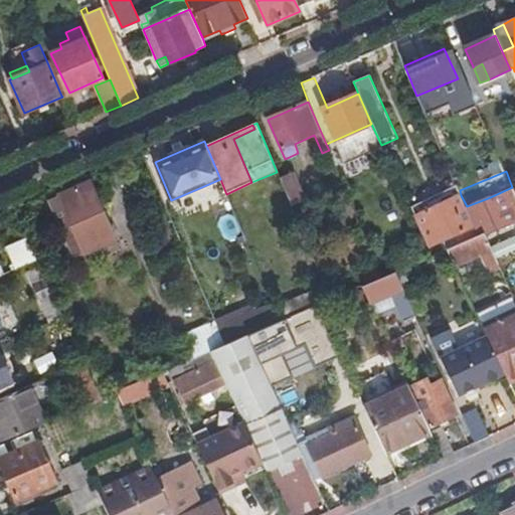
[(293,173),(281,179),(292,207),(304,201),(293,173)]
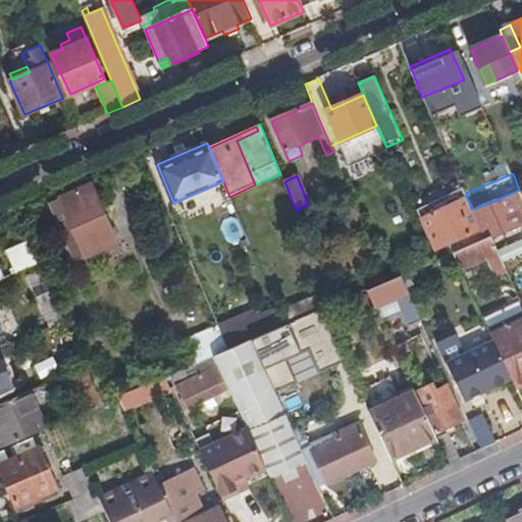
[(122,252),(93,185),(54,201),(84,269),(122,252)]
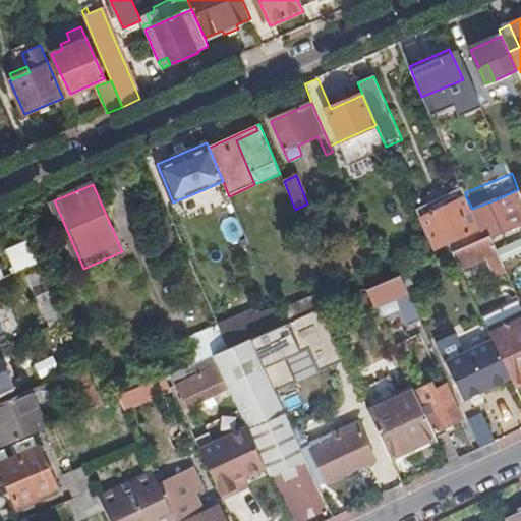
[(520,194),(520,193),(518,189),(494,200),(507,230),(520,223),(520,194)]
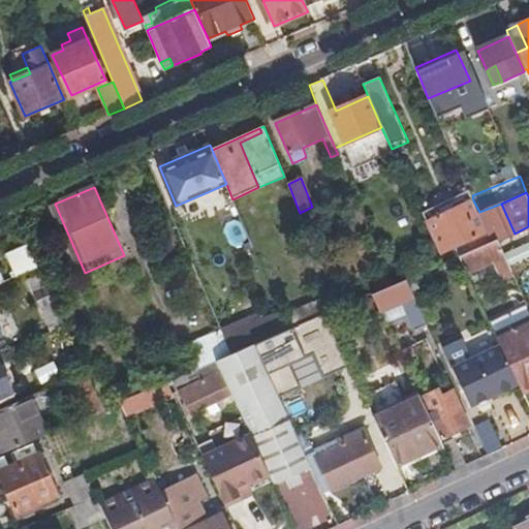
[(479,212),(473,200),(435,218),(436,221),(441,232),(448,248),(450,247),(453,252),(457,250),(455,245),(467,240),(472,250),(492,242),(479,212)]
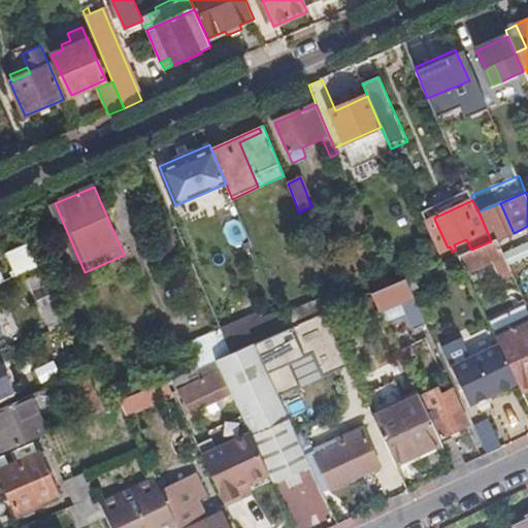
[(498,240),(514,233),(500,203),(479,211),(491,241),(496,239),(498,240)]
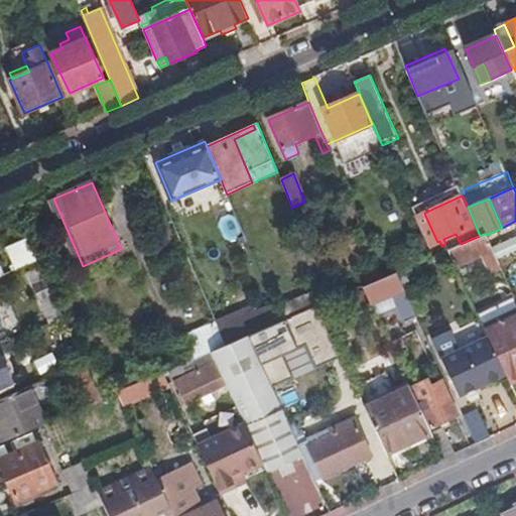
[(38,262),(14,206),(0,212),(0,230),(5,242),(0,244),(3,250),(8,248),(18,270),(38,262)]
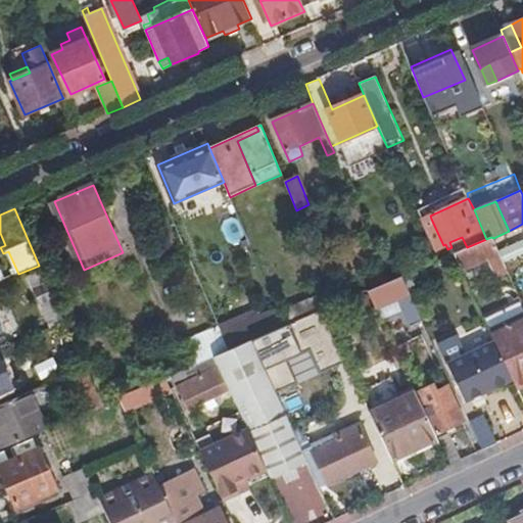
[(431,233),(436,230),(431,219),(426,221),(431,233)]
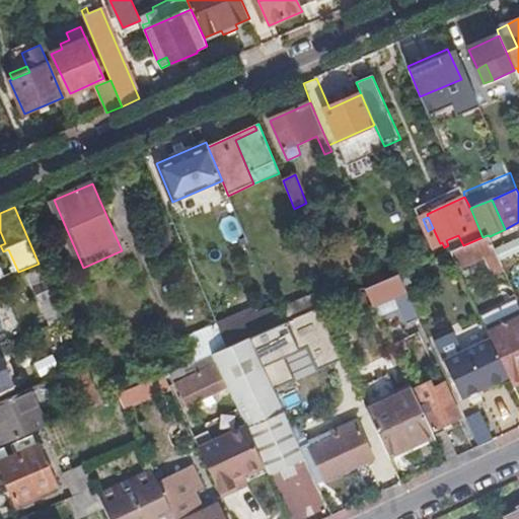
[(463,245),(450,250),(458,268),(496,251),(488,235),(483,237),(463,245)]
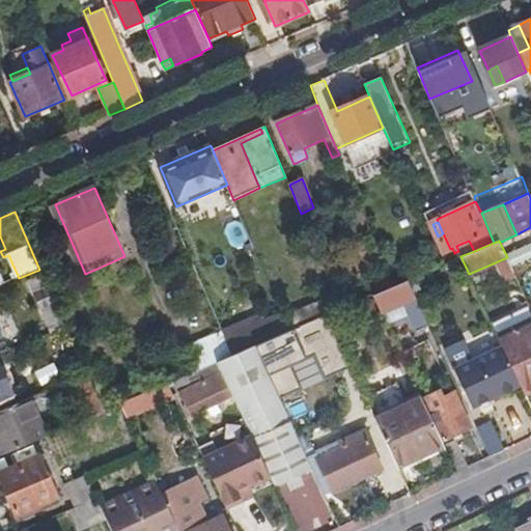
[(522,316),(530,311),(530,309),(512,270),(502,275),(522,316)]
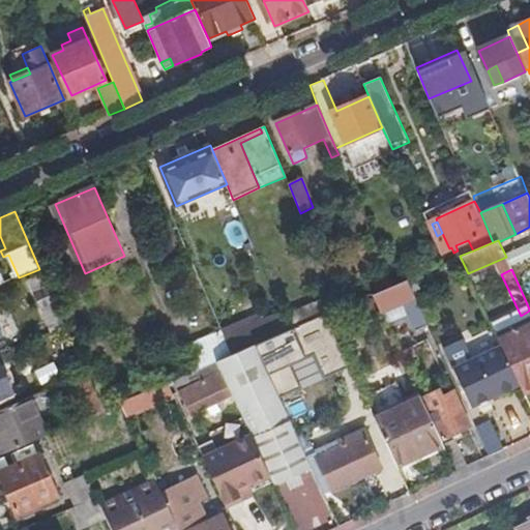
[(49,290),(40,274),(27,281),(35,296),(49,290)]
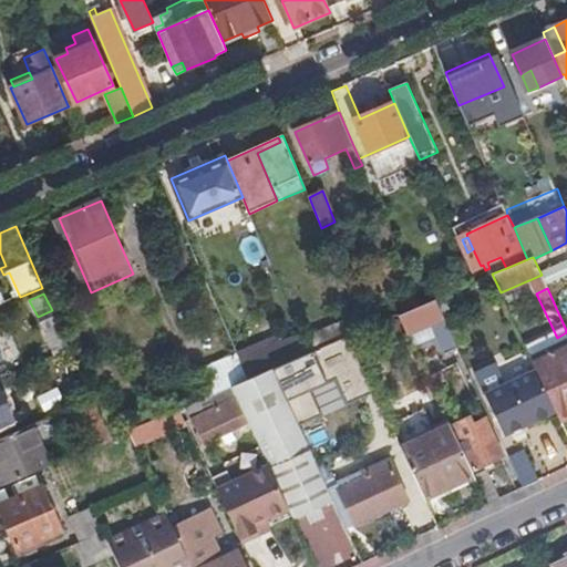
[(450,330),(435,299),(421,305),(398,315),(410,339),(416,336),(413,330),(432,321),(439,336),(450,330)]
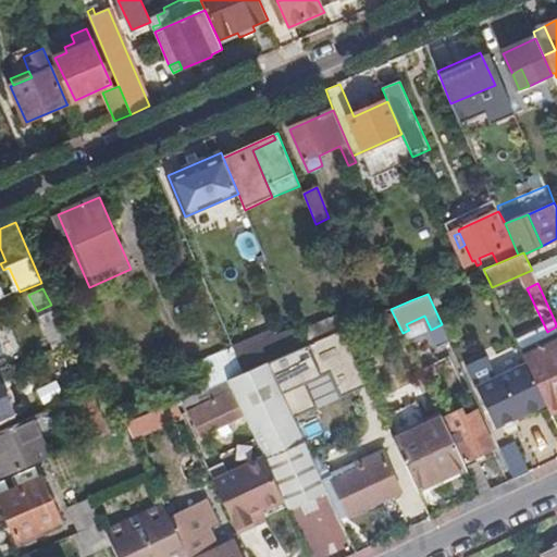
[(358,323),(372,317),(368,308),(355,314),(358,323)]
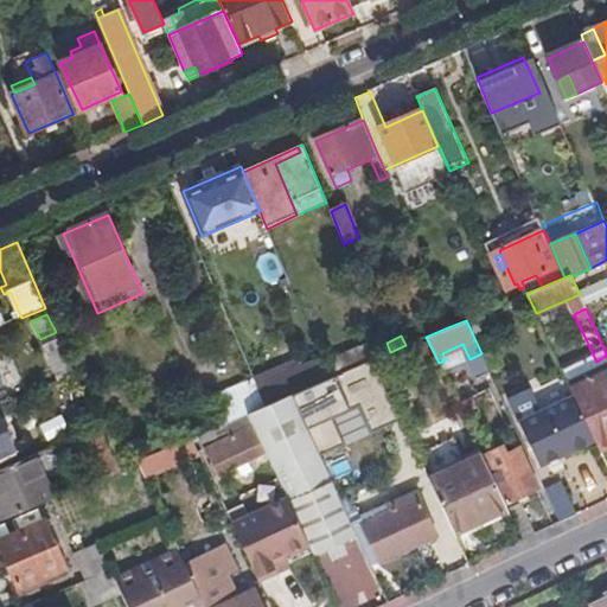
[(75,374),(63,346),(46,353),(59,381),(75,374)]
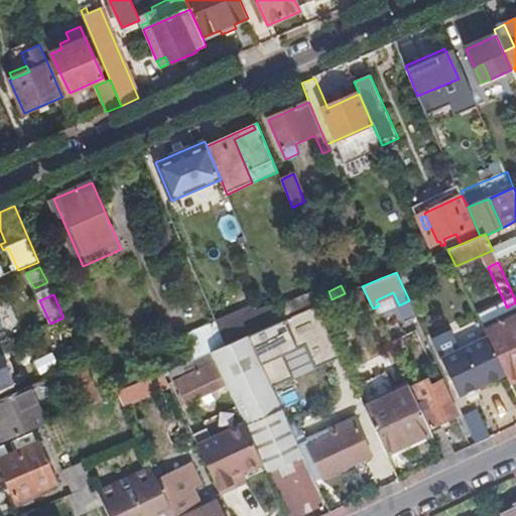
[(316,305),(307,309),(284,319),(305,366),(338,351),(316,305)]
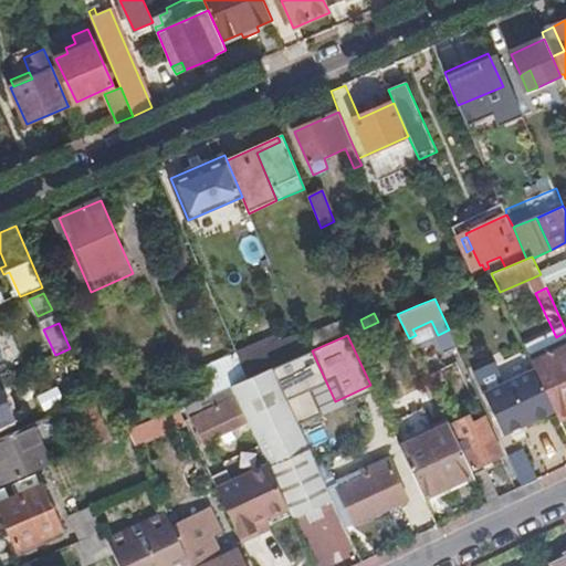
[(308,353),(302,337),(286,344),(293,359),(308,353)]
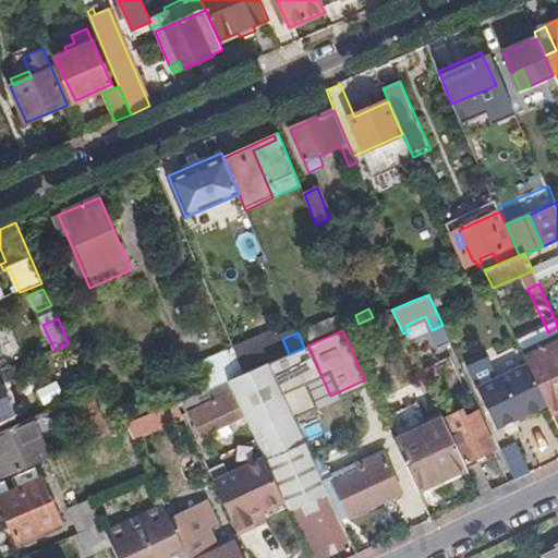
[(265,338),(235,350),(245,373),(269,362),(275,360),(265,338)]
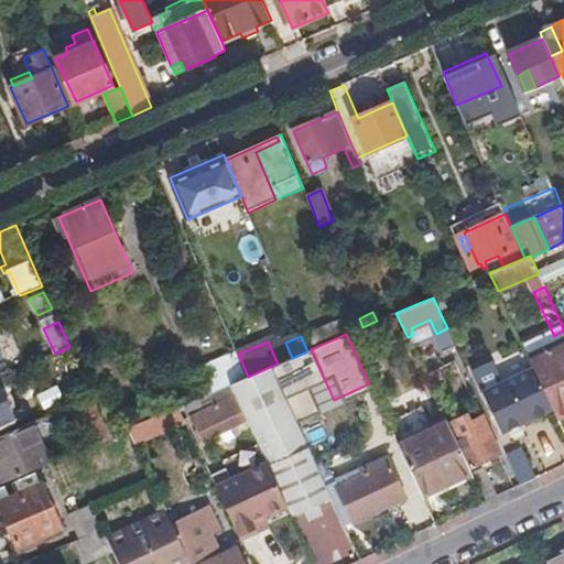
[(550,401),(555,413),(563,409),(563,347),(550,355),(548,349),(530,359),(534,368),(550,401)]
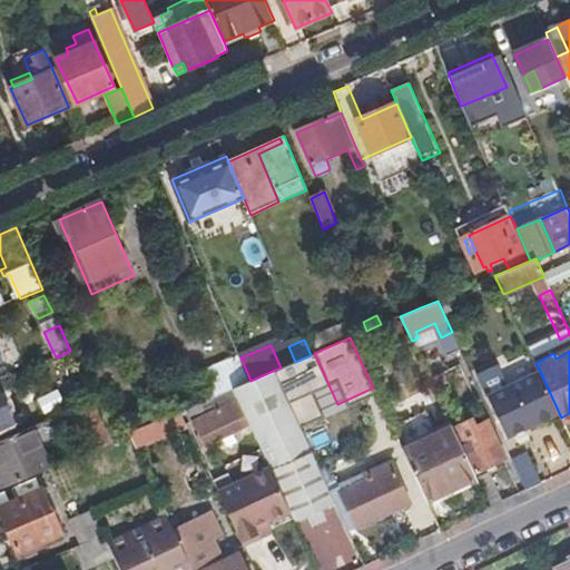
[(337,404),(314,353),(311,355),(295,362),(281,367),(275,370),(313,453),(337,441),(324,411),(337,404)]
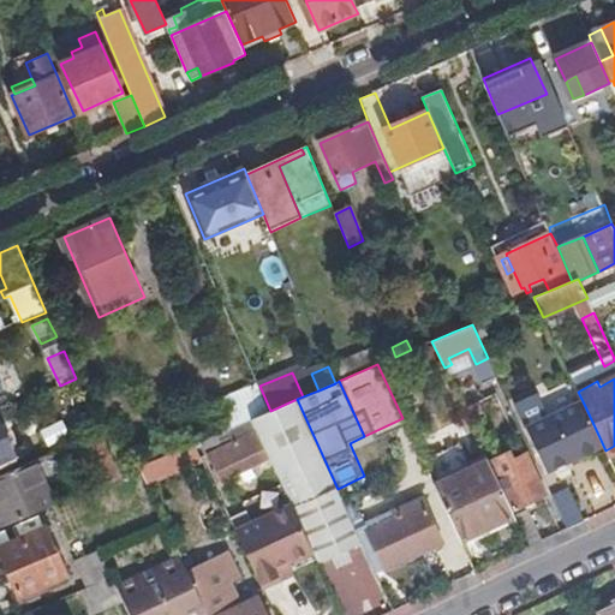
[(260,386),(257,382),(216,400),(228,428),(251,418),(270,411),(260,386)]
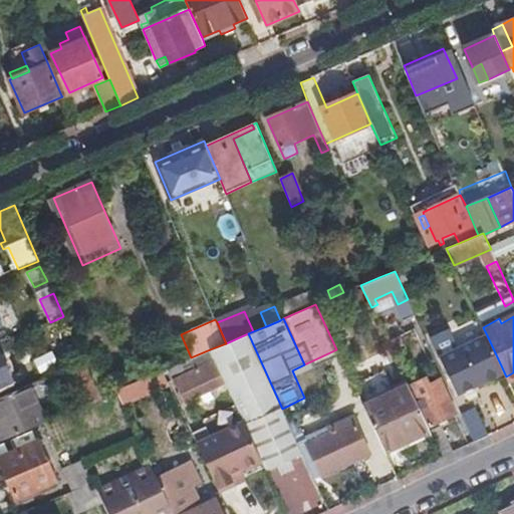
[(486,372),(501,365),(487,335),(460,348),(451,329),(433,339),(455,387),(470,379),(472,386),(489,377),(486,372)]
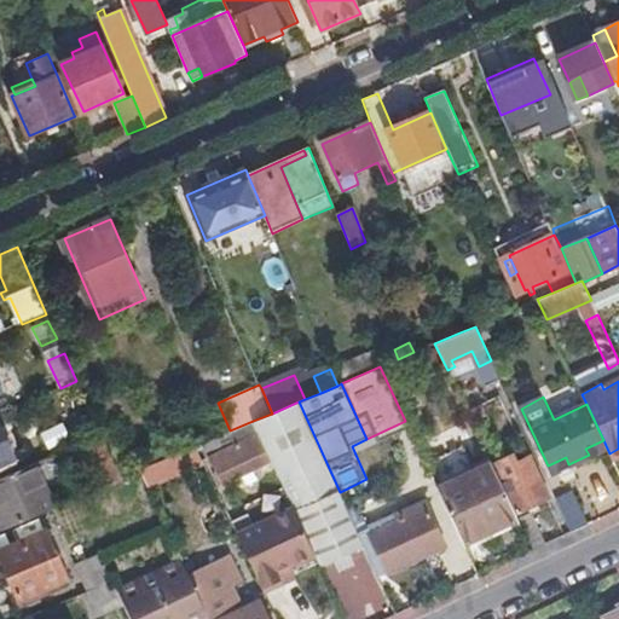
[(272,414),(253,421),(271,461),(293,508),(316,556),(322,570),(365,548),(359,533),(340,492),(299,401),(272,414)]
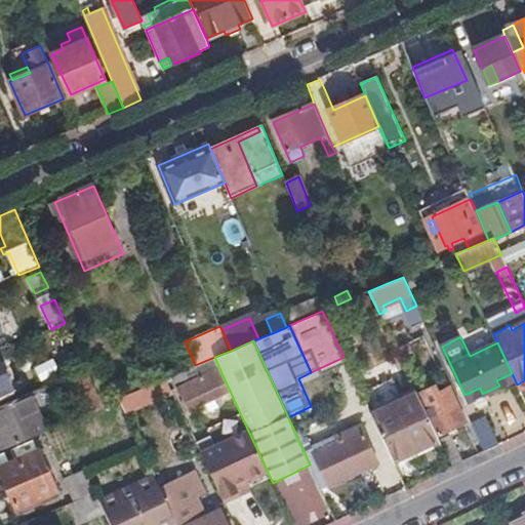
[(407,344),(396,349),(402,363),(413,357),(407,344)]
